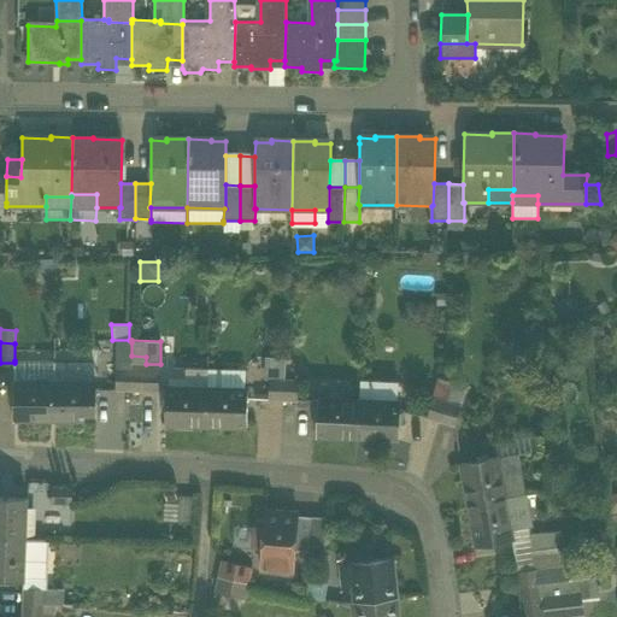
[(117,342),(116,370),(131,371),(131,363),(131,356),(131,342),(117,342)]
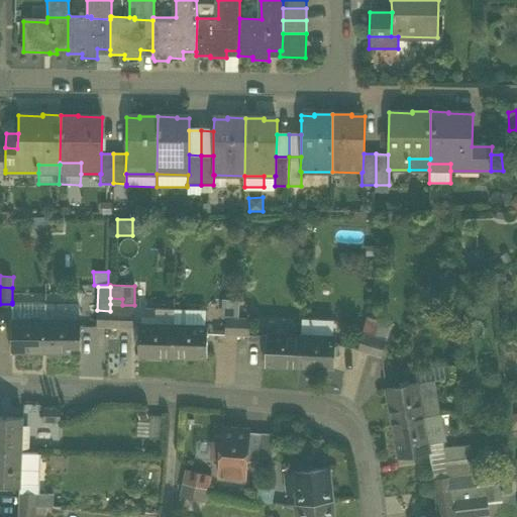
[(225,318),(237,318),(238,300),(222,300),(221,318),(225,318)]
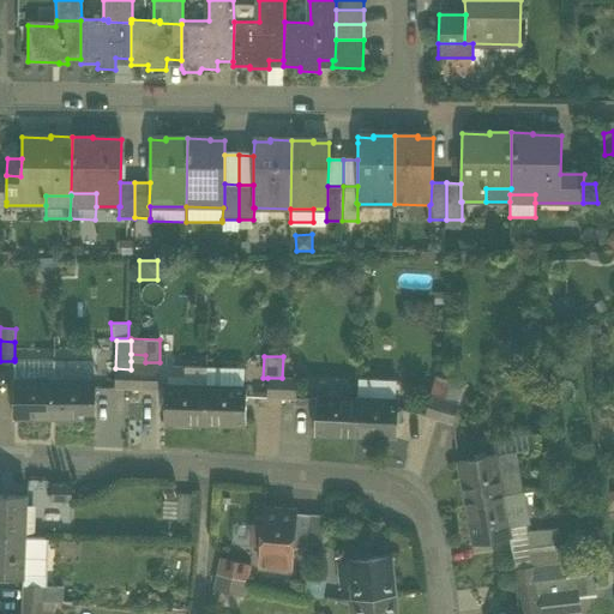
[(14,380),(54,380),(55,361),(55,360),(14,359),(14,361),(14,380)]
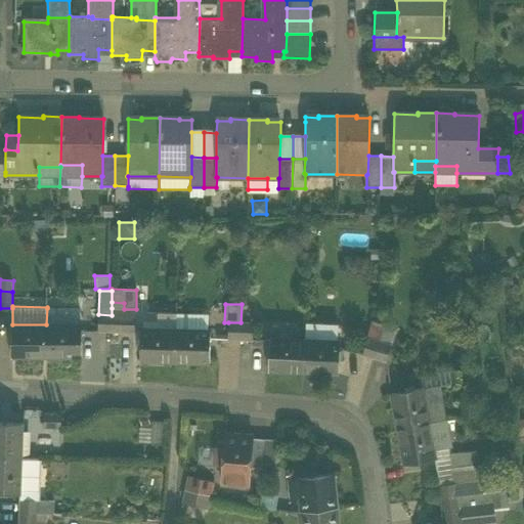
[(46,324),(79,325),(79,308),(47,308),(46,324)]
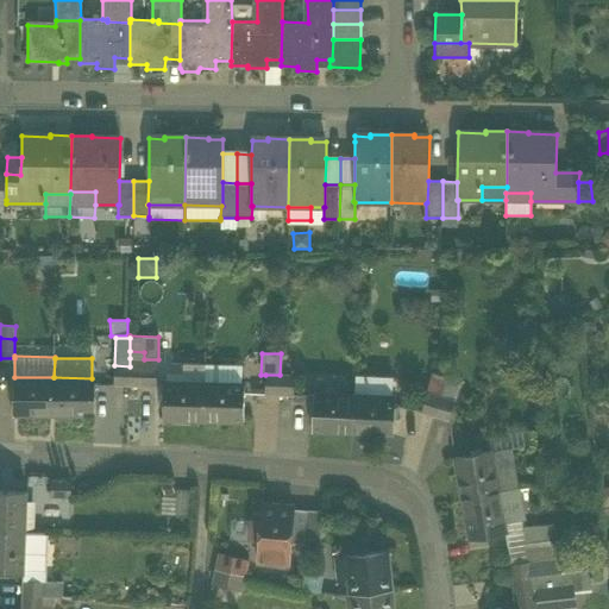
[(144,359),(130,358),(130,366),(129,387),(157,387),(158,359),(144,359)]
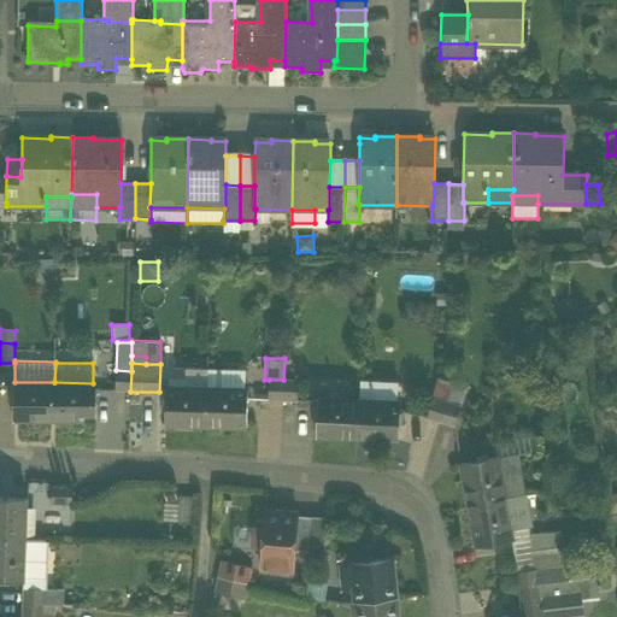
[(169,378),(169,388),(207,389),(207,370),(186,369),(186,378),(169,378)]
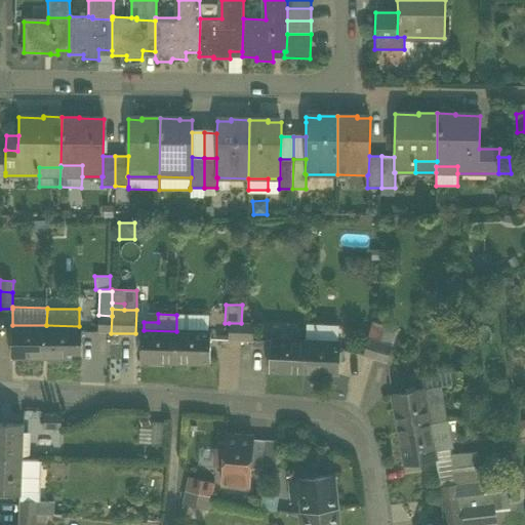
[(111,333),(112,316),(98,315),(98,332),(111,333)]
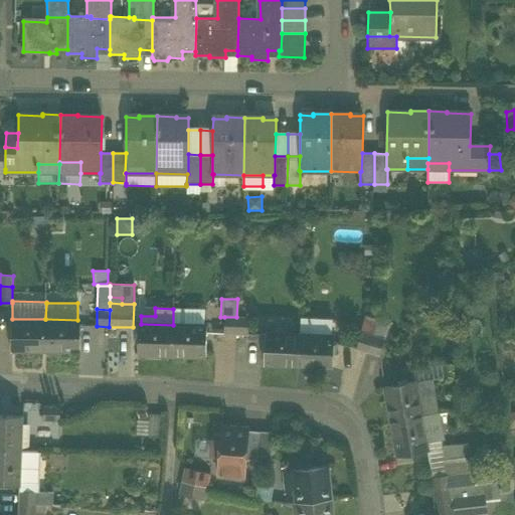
[(173,325),(204,325),(204,309),(173,309),(173,325)]
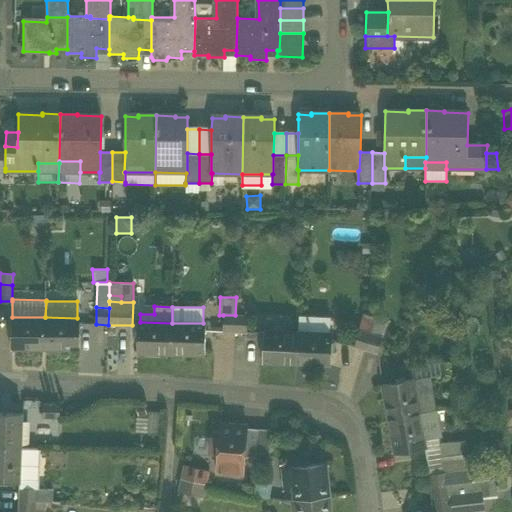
[(364,314),(359,331),(371,334),(376,318),(364,314)]
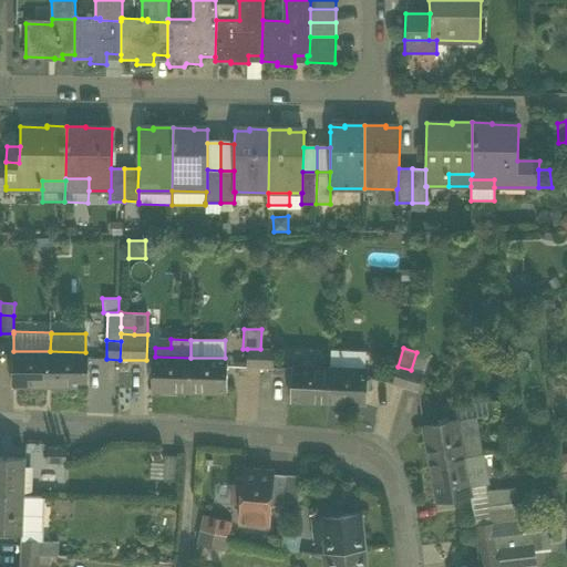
[(247,368),(260,369),(260,349),(247,349),(247,368)]
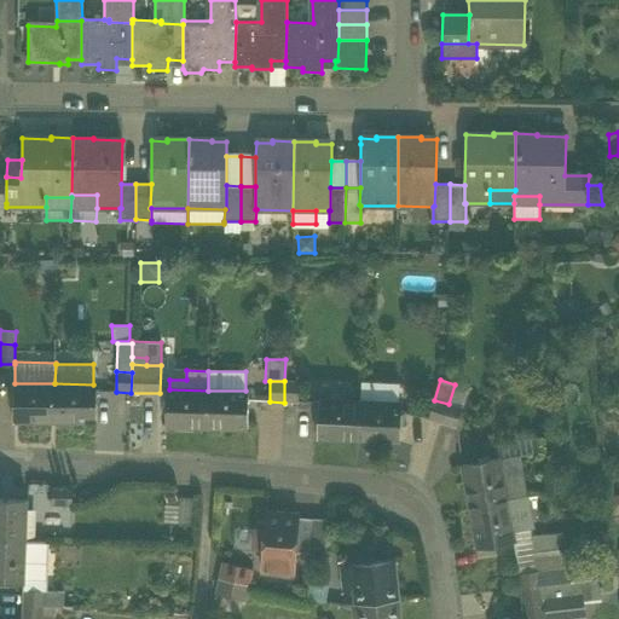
[(299,382),(284,381),(284,403),(299,403),(299,382)]
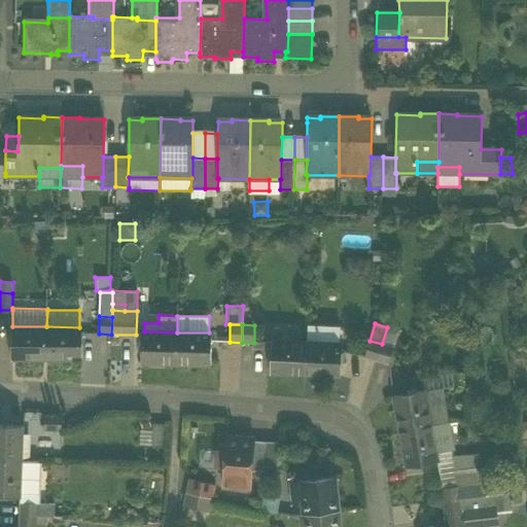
[(308,325),(307,342),(340,344),(340,326),(308,325)]
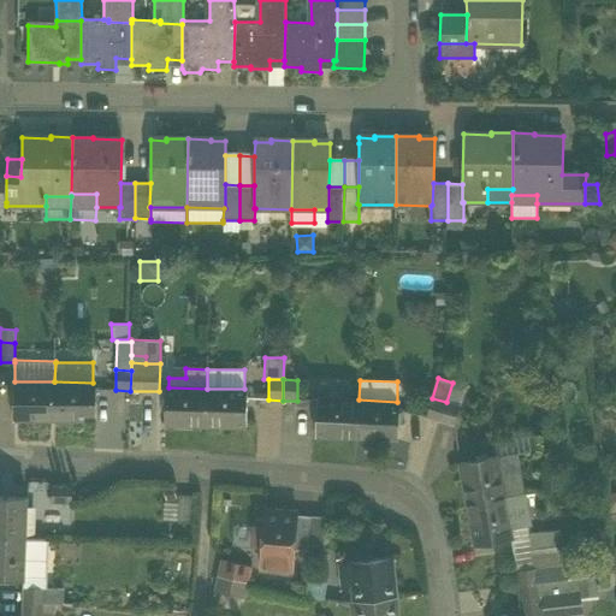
[(13,420),(54,420),(54,381),(15,381),(13,420)]
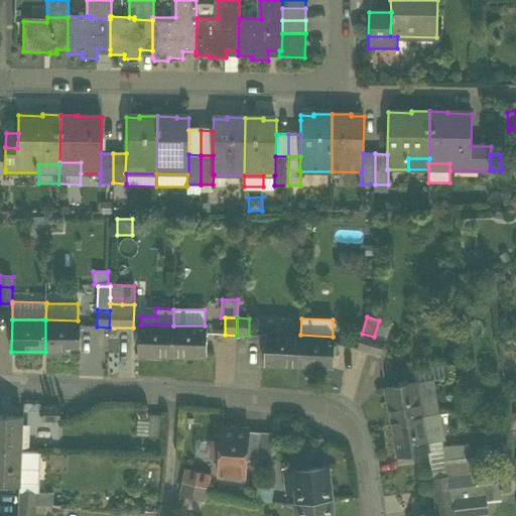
[(78,320),(45,319),(45,352),(80,352),(81,320),(78,320)]
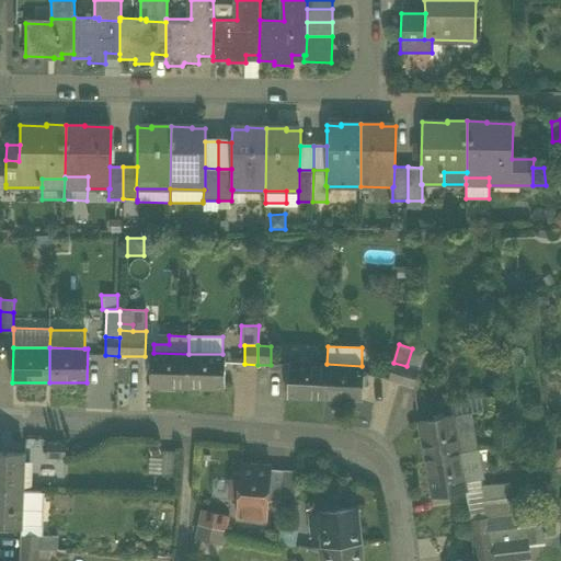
[(412,348),(407,366),(419,370),(424,352),(412,348)]
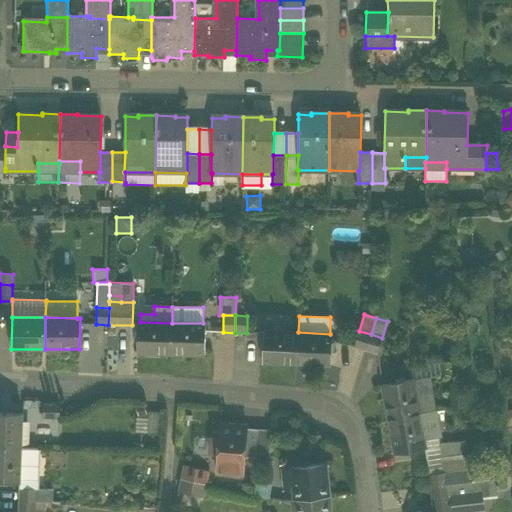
[(137,353),(171,354),(172,323),(140,322),(138,322),(138,325),(137,353)]
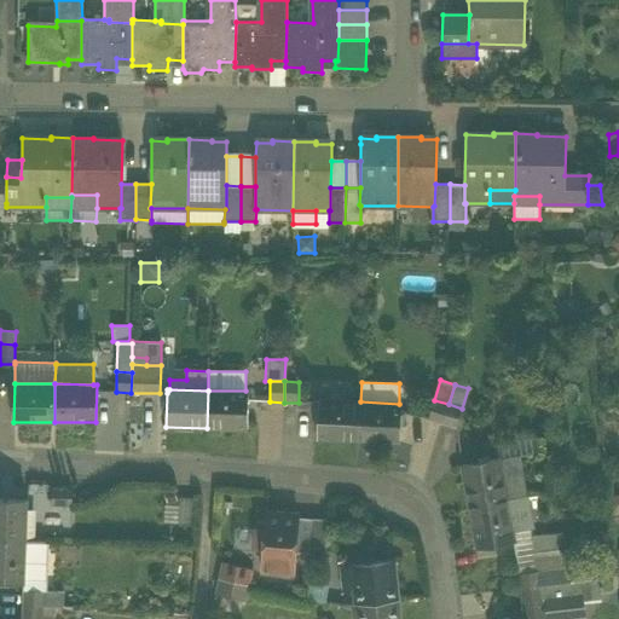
[(246,391),(208,391),(207,428),(248,429),(249,391),(246,391)]
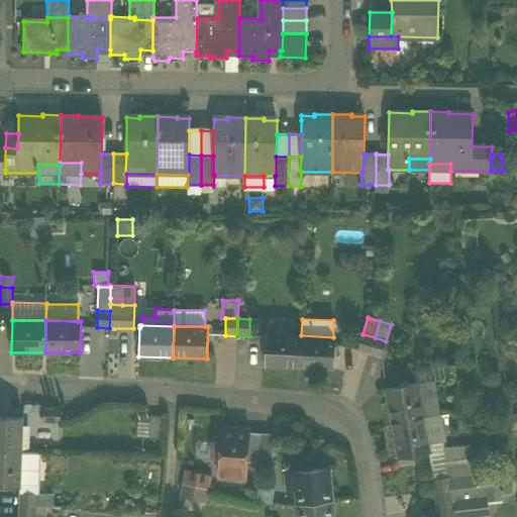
[(266,367),(300,368),(301,335),(267,334),(266,367)]
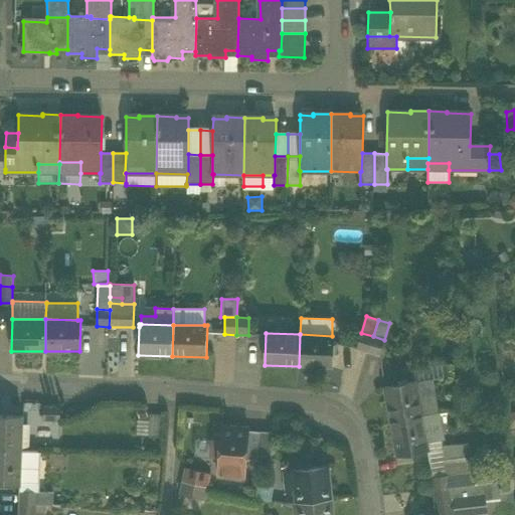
[(368,353),(373,336),(361,333),(356,349),(368,353)]
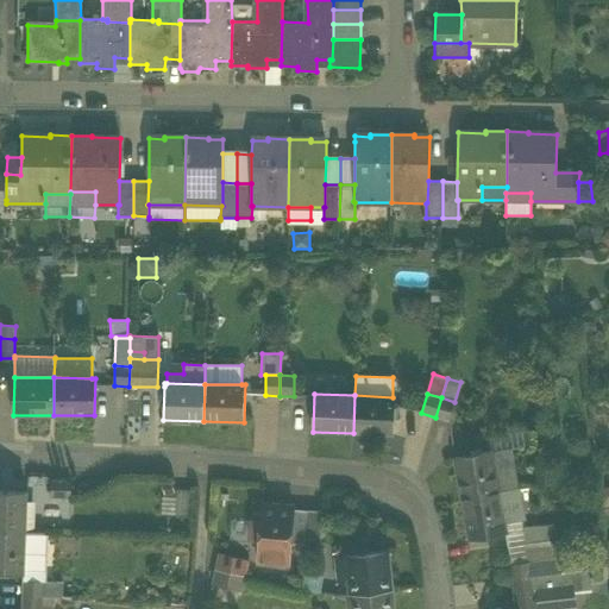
[(393,397),(355,395),(353,433),(393,435),(395,397),(393,397)]
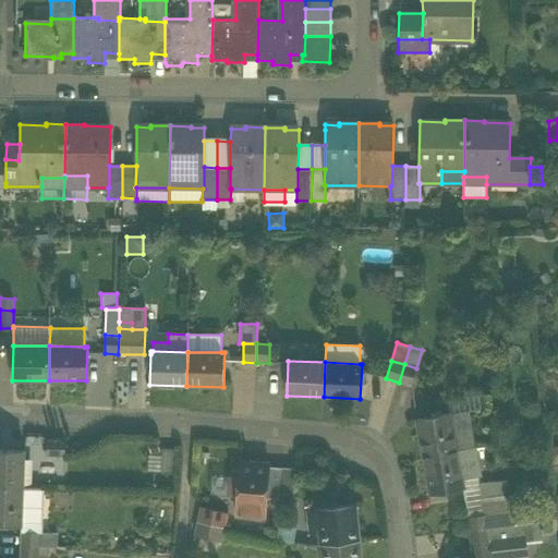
[(411,386),(416,368),(404,364),(399,383),(411,386)]
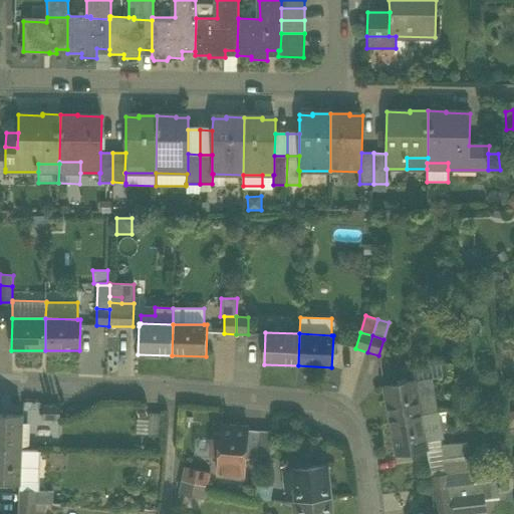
[(412,368),(415,381),(416,381),(432,378),(448,375),(446,363),(412,368)]
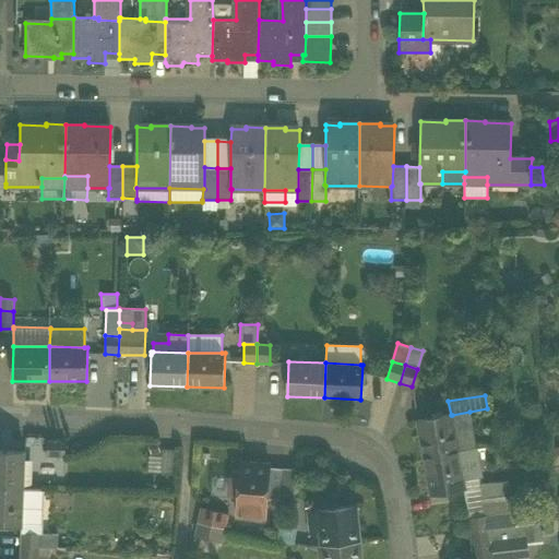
[(470,412),(452,415),(459,451),(476,448),(470,412)]
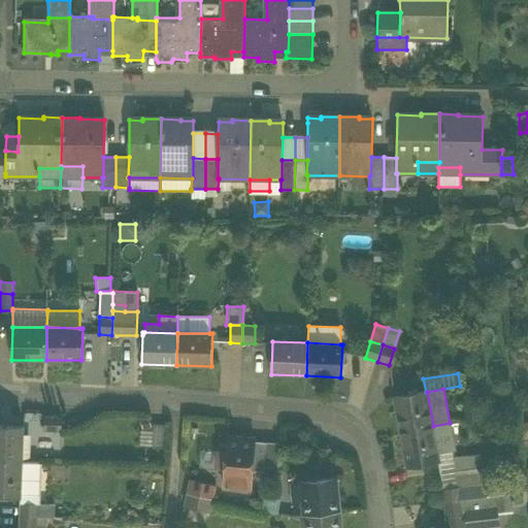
[(395,398),(401,432),(433,426),(427,392),(426,392),(395,398)]
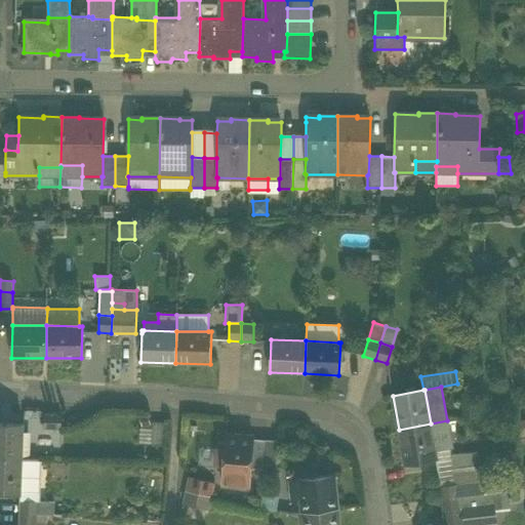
[(44,429),(61,429),(62,416),(44,415),(44,429)]
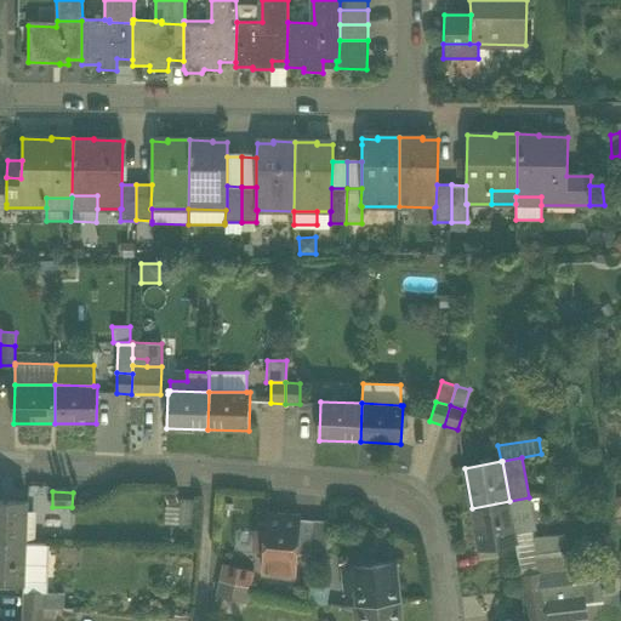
[(510,501),(516,535),(534,531),(537,530),(531,497),(529,497),(510,501)]
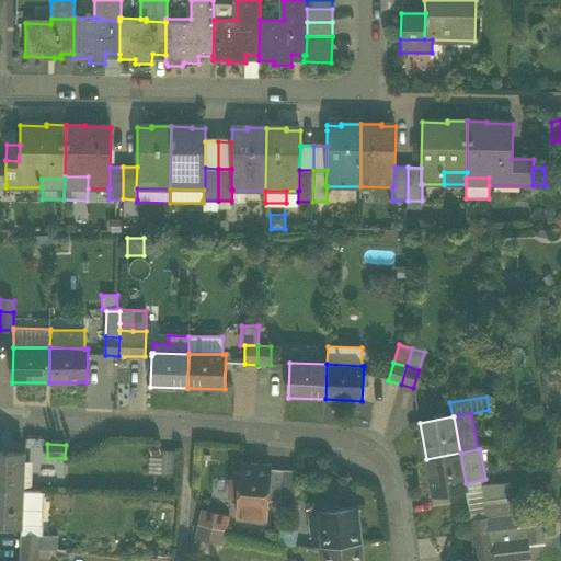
[(162,476),(174,477),(175,453),(163,451),(163,458),(162,476)]
